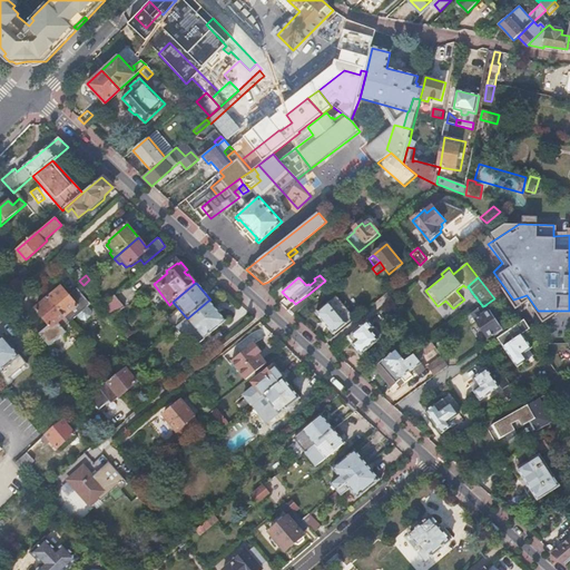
[(49,300),(69,325),(77,318),(89,310),(91,307),(78,292),(70,298),(62,290),(49,300)]
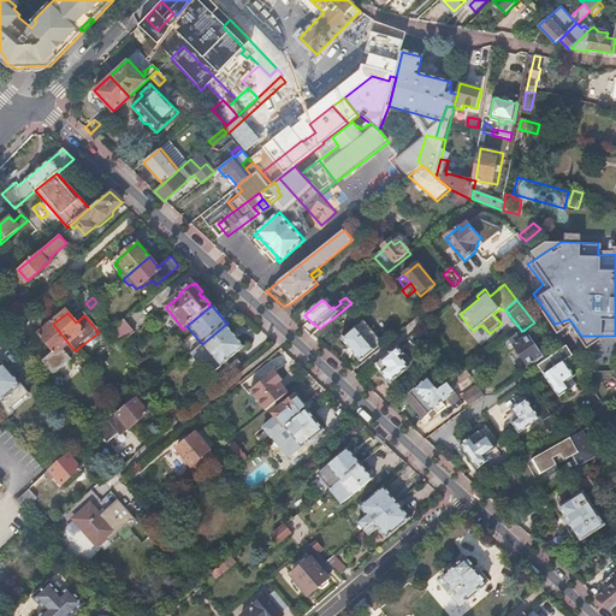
[(332,319),(319,329),(311,336),(317,342),(337,325),(332,319)]
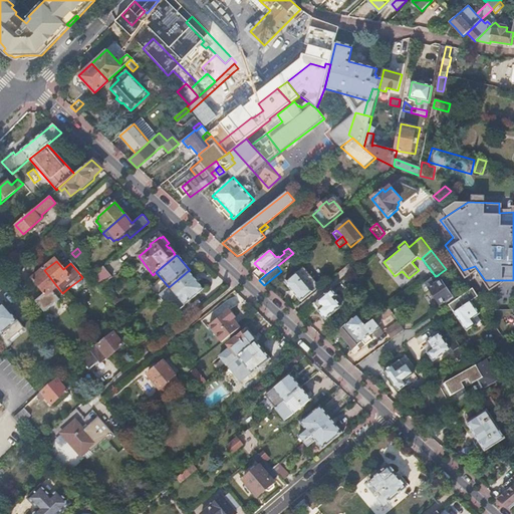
[(90,277),(98,287),(111,277),(103,267),(90,277)]
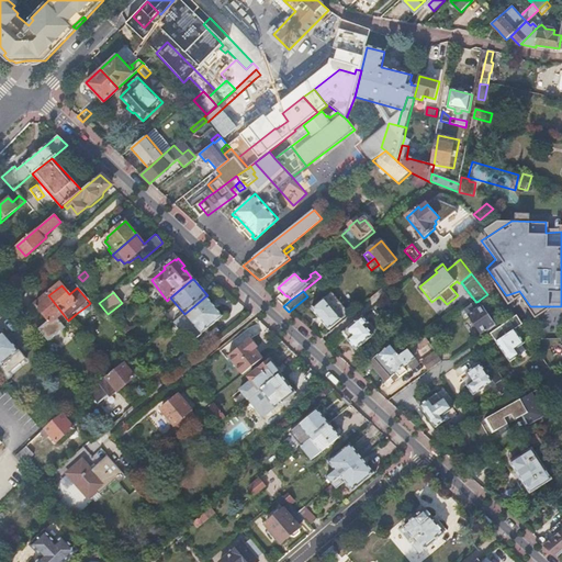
[(332,292),(311,308),(328,329),(349,313),(332,292)]
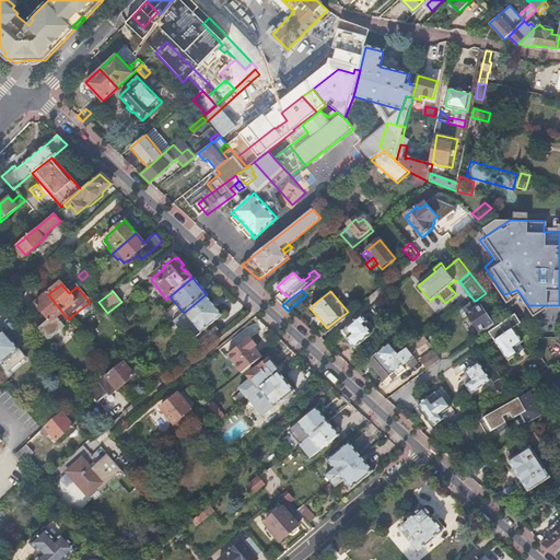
[(48,294),(35,305),(48,322),(38,329),(48,341),(66,328),(62,325),(68,319),(48,294)]
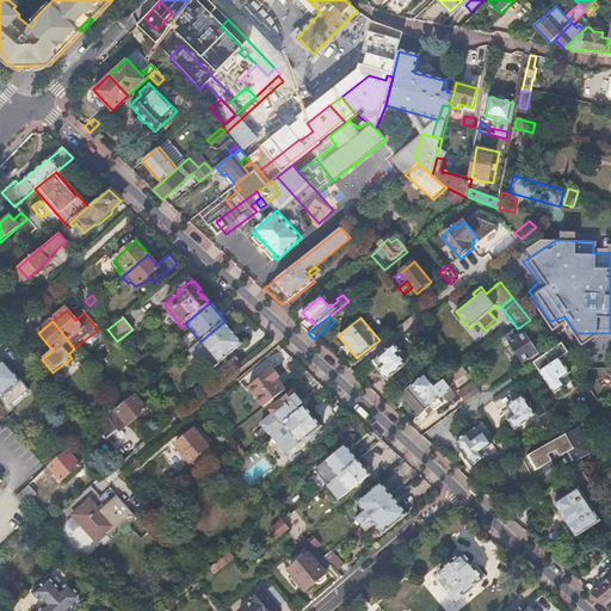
[(201,341),(190,351),(209,374),(242,345),(223,322),(201,341)]
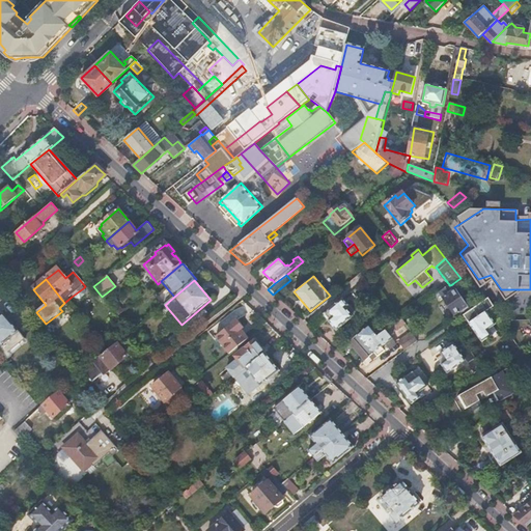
[(440,292),(454,315),(462,310),(464,312),(469,308),(452,284),(440,292)]
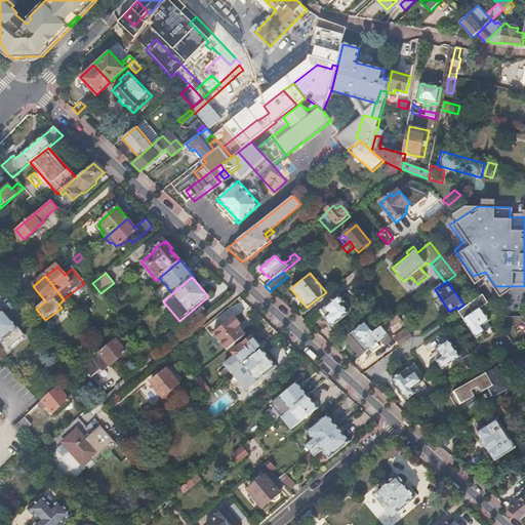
[(85,289),(82,285),(71,293),(75,297),(80,298),(84,294),(85,289)]
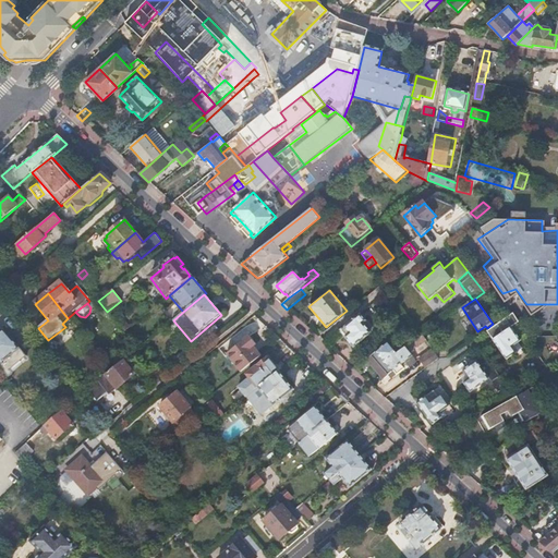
[(487,331),(507,360),(516,352),(512,347),(521,341),(510,324),(518,318),(513,312),(495,326),(488,330),(487,331)]
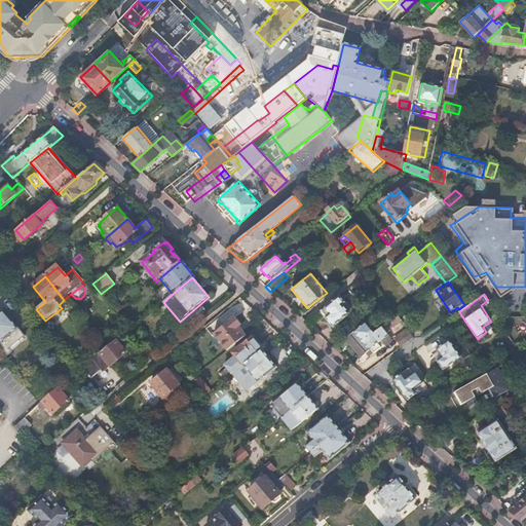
[(327,317),(326,317),(334,328),(350,314),(343,305),(346,303),(340,296),(322,311),(327,317)]
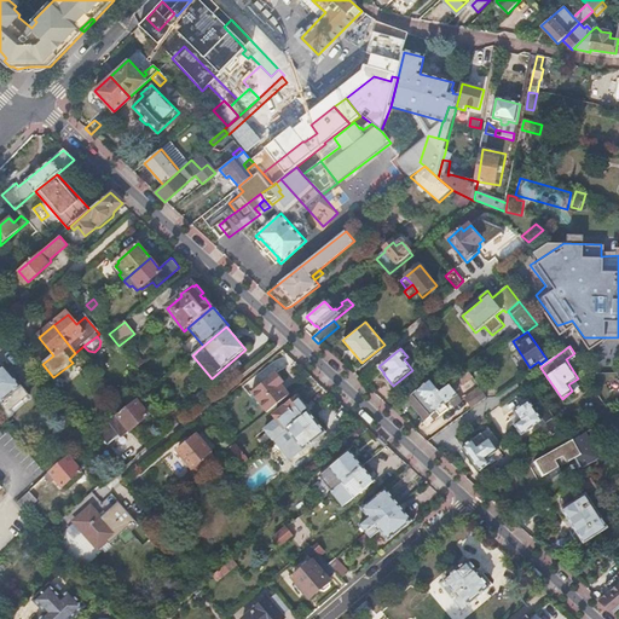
[(404,359),(412,370),(415,368),(416,364),(410,357),(408,357),(404,359)]
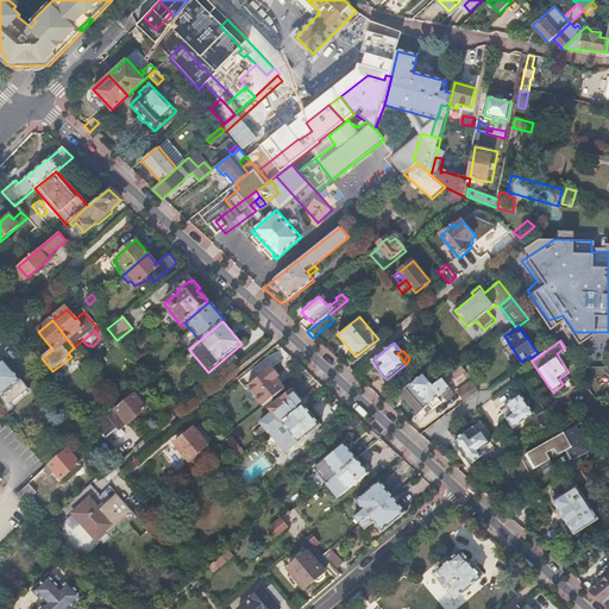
[(4,359),(0,362),(0,399),(7,407),(29,388),(22,380),(4,359)]
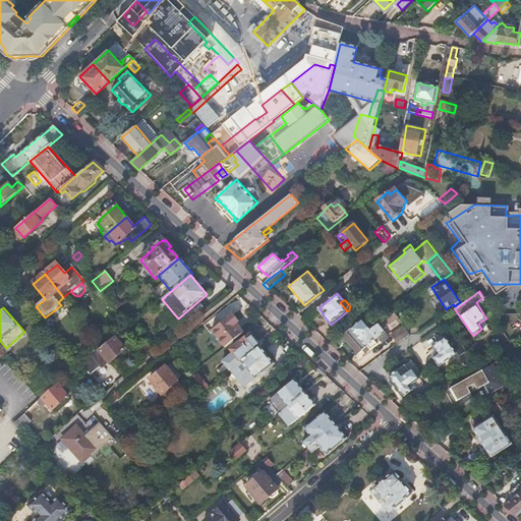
[(227,347),(245,332),(239,325),(245,320),(236,309),(224,320),(218,313),(207,325),(227,347)]
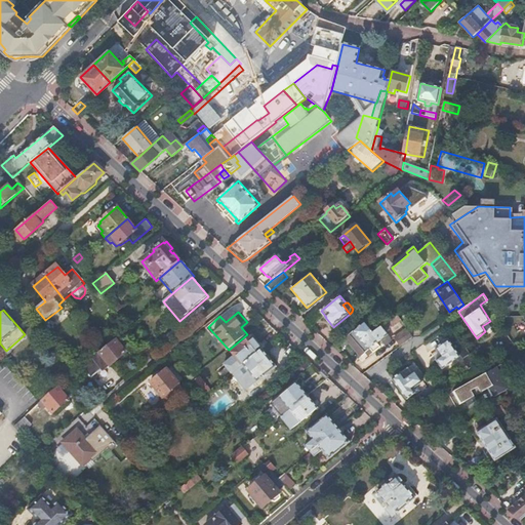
[(365,324),(345,338),(360,358),(366,353),(369,357),(380,349),(378,345),(381,341),(385,346),(391,340),(385,332),(392,327),(388,322),(381,327),(372,333),(367,327),(365,324)]
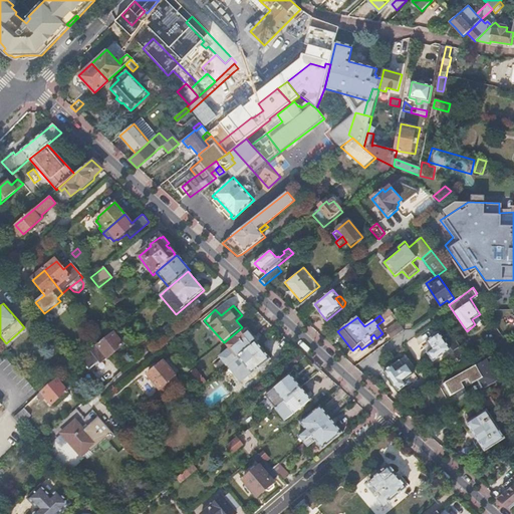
[(361,318),(359,320),(364,326),(373,320),(371,318),(364,317),(361,318)]
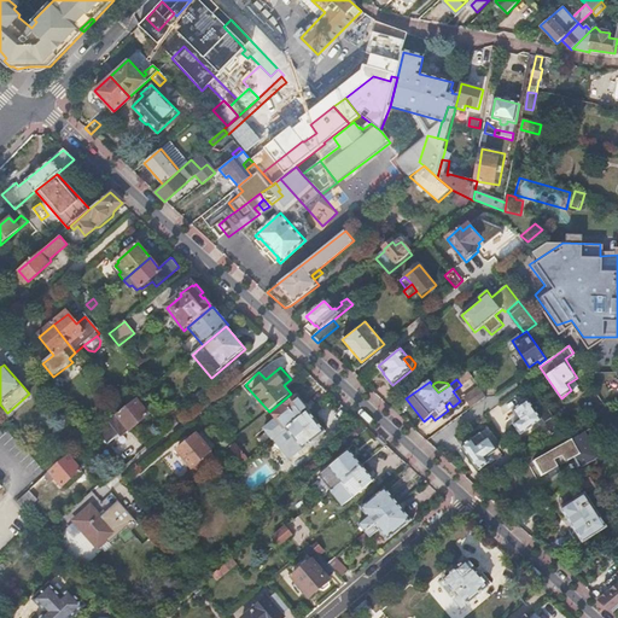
[(159,383),(147,391),(153,398),(164,389),(159,383)]
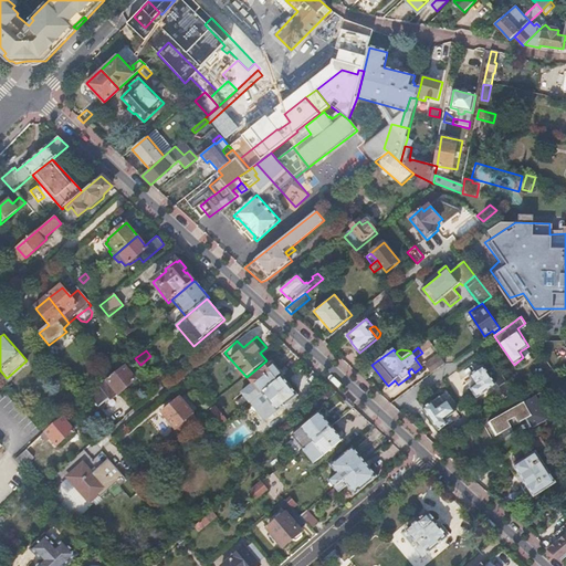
[(439,355),(426,364),(432,373),(446,364),(439,355)]
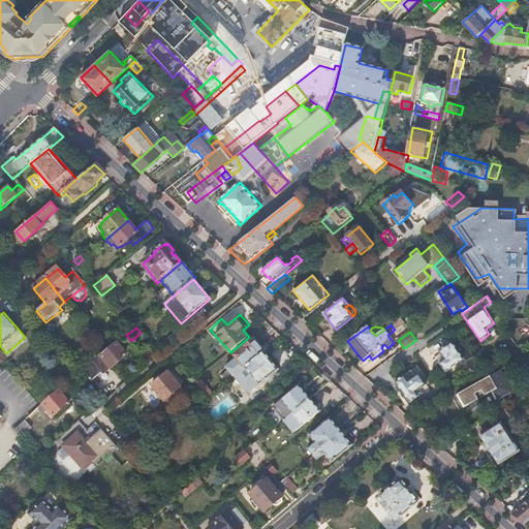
[(25,337),(6,353),(7,354),(26,339),(25,337)]
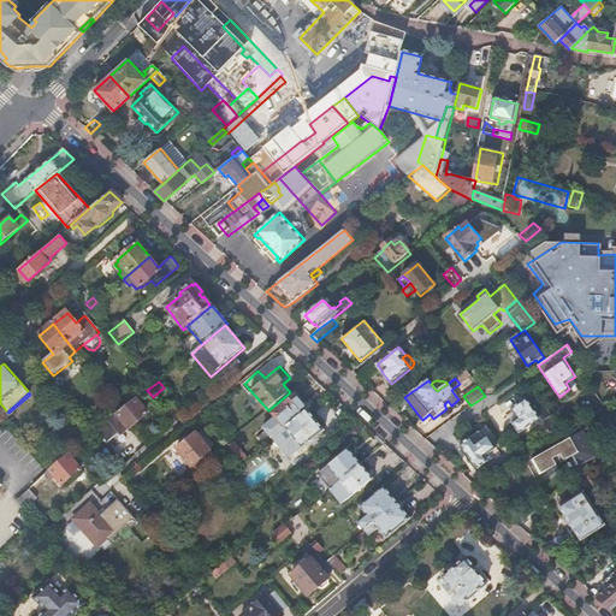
[(296,396),(273,414),(277,418),(285,428),(308,409),(296,396)]
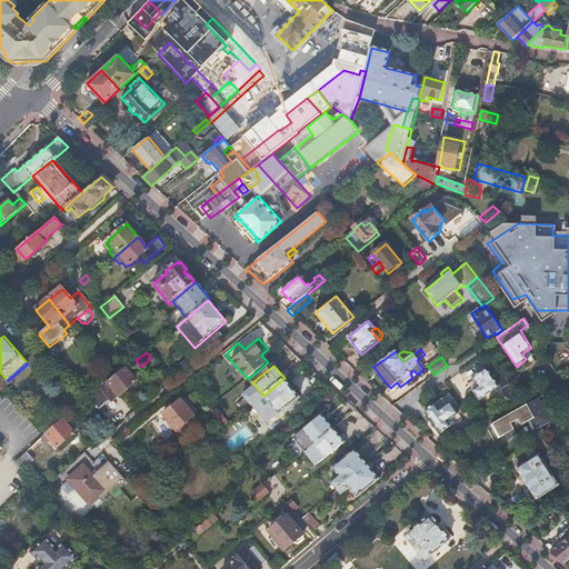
[(113,379),(107,385),(90,399),(99,410),(118,395),(120,397),(137,383),(132,377),(133,375),(128,368),(120,373),(113,379)]
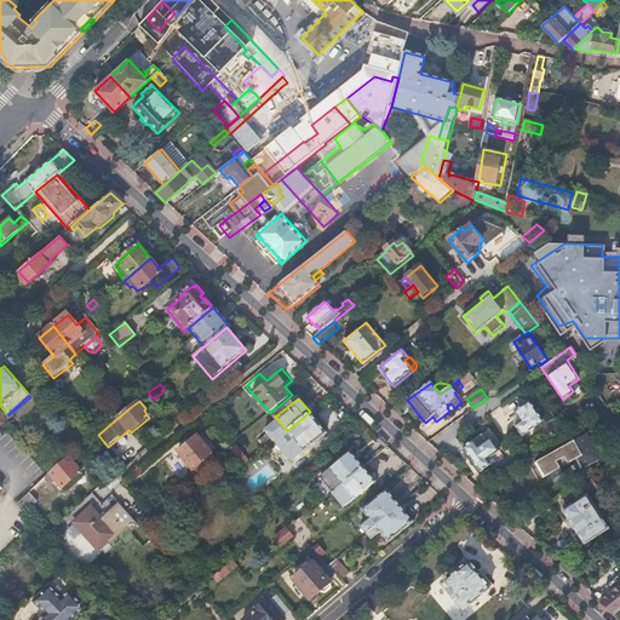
[(535,407),(530,401),(516,412),(522,422),(516,426),(523,436),(545,422),(547,425),(557,419),(555,415),(551,409),(549,407),(546,405),(543,405),(540,405),(535,407)]
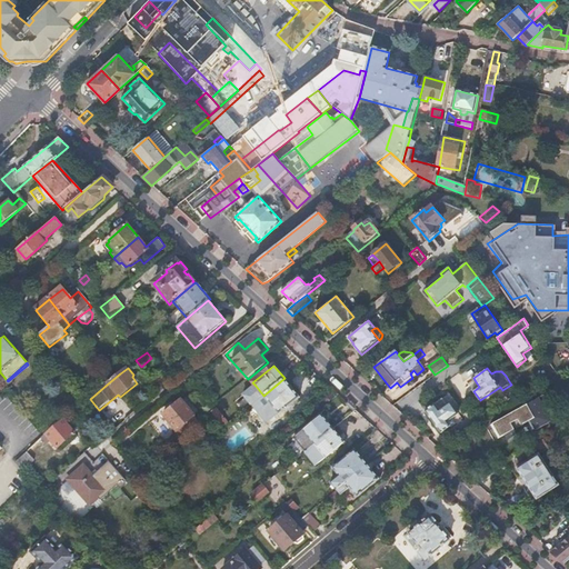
[(116,369),(109,375),(113,379),(120,373),(116,369)]
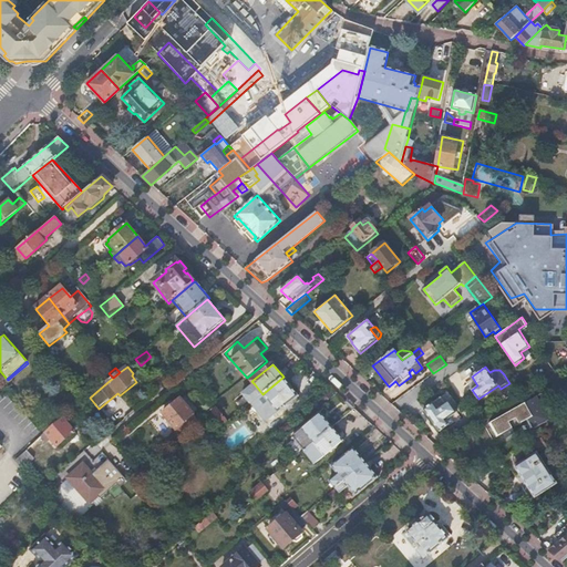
[(164,372),(154,381),(161,390),(172,380),(164,372)]
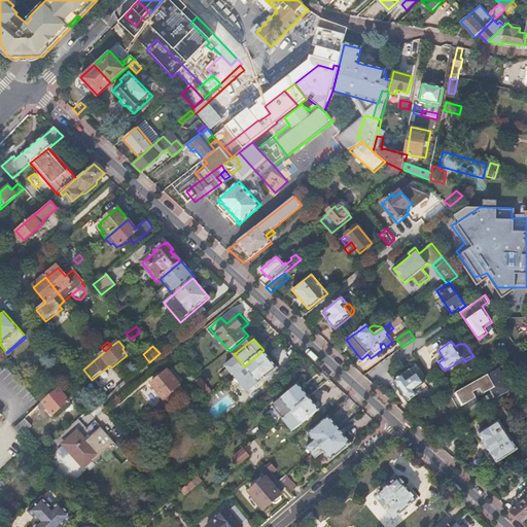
[(101,347),(95,352),(99,356),(105,351),(101,347)]
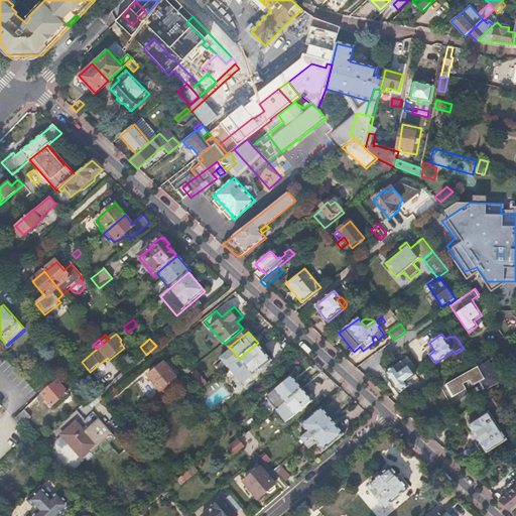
[(258,343),(239,359),(253,376),(272,360),(258,343)]
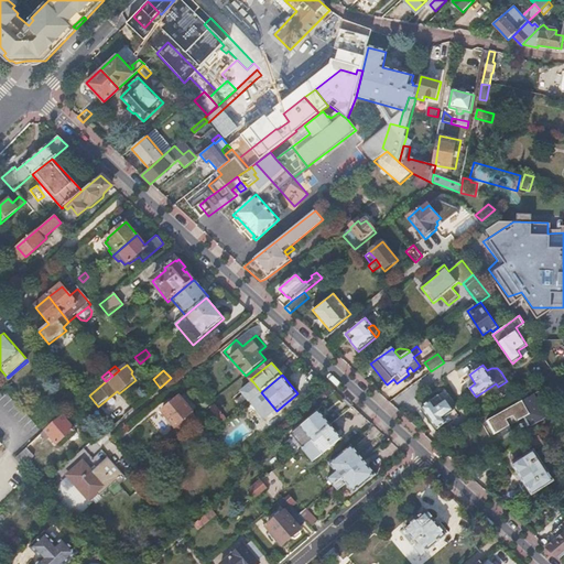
[(253,382),(239,393),(247,403),(261,392),(253,382)]
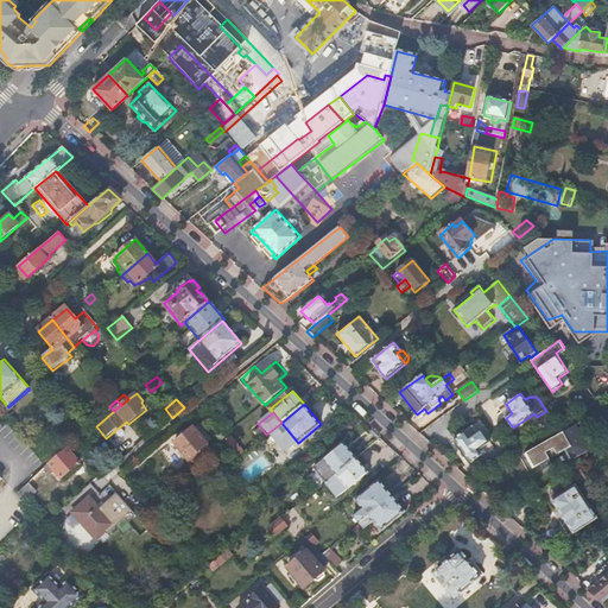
[(343,422),(343,429),(347,434),(358,425),(354,420),(348,418),(343,422)]
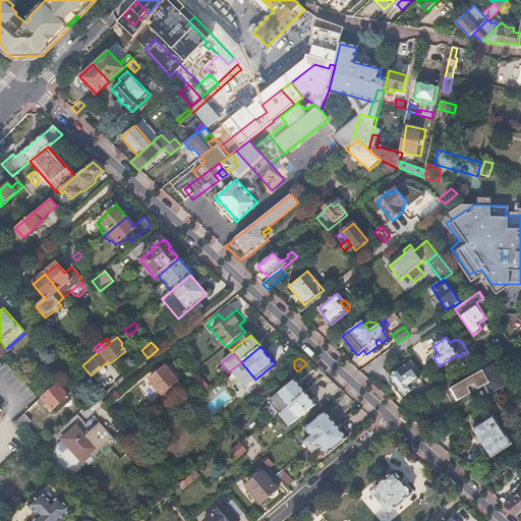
[(466,365),(469,369),(476,365),(474,361),(466,365)]
